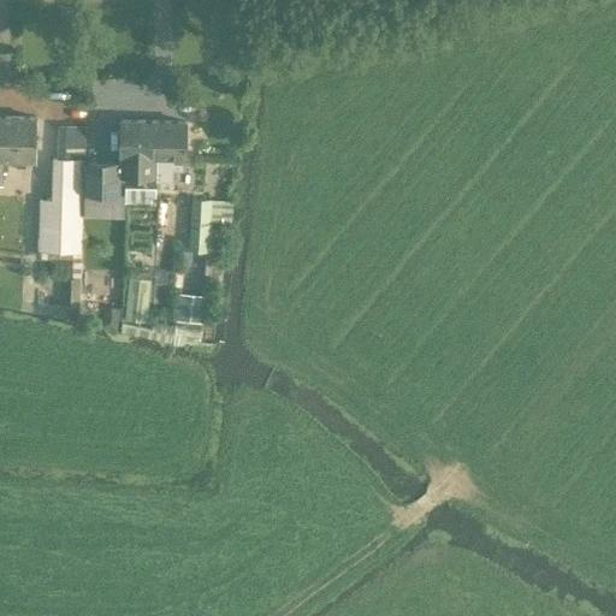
[(0,116),(0,182),(1,182),(1,170),(7,170),(7,159),(34,160),(36,117),(0,116)]
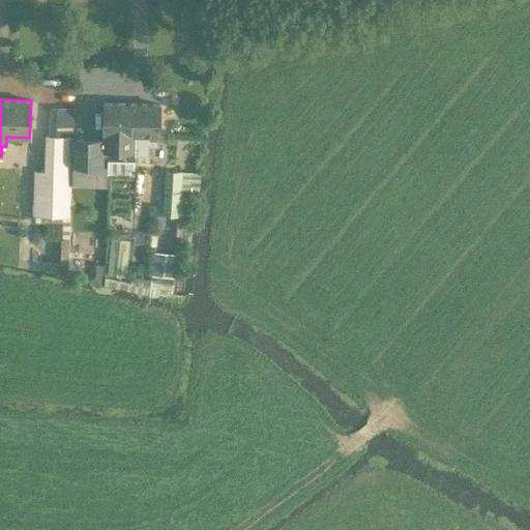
[(135,135),(136,104),(104,102),(102,134),(104,134),(104,139),(72,138),(71,166),(102,167),(102,151),(134,152),(134,135),(135,135)]
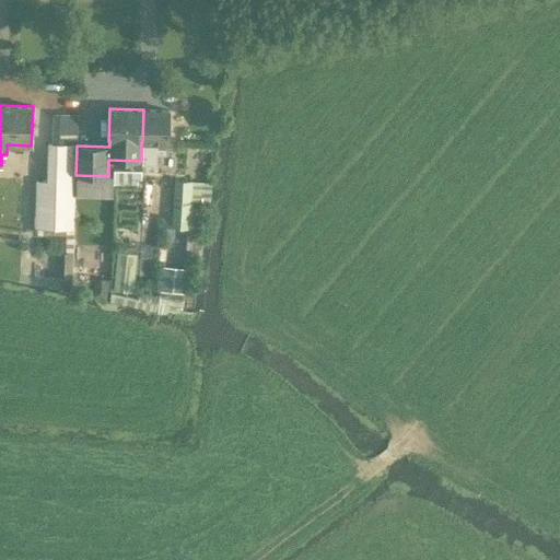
[(168,109),(143,109),(142,142),(141,142),(141,161),(141,164),(156,164),(156,153),(167,154),(168,109)]
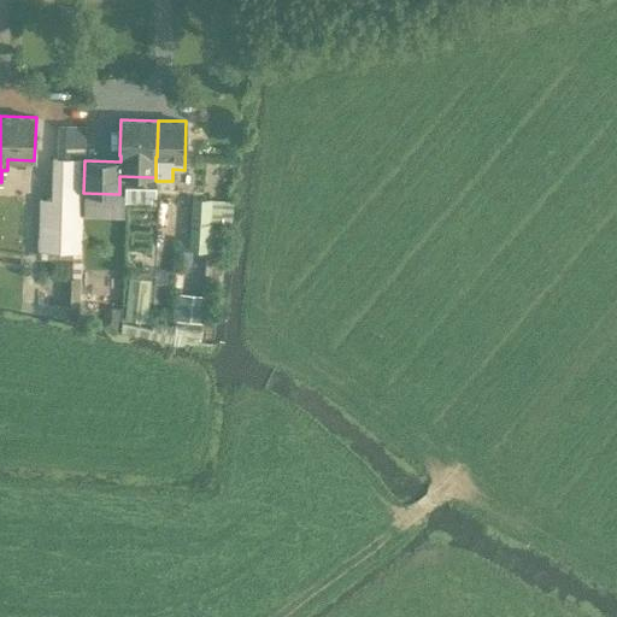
[(40,199),(37,250),(51,251),(80,252),(83,159),(78,159),(64,158),(53,158),(51,200),(40,199)]
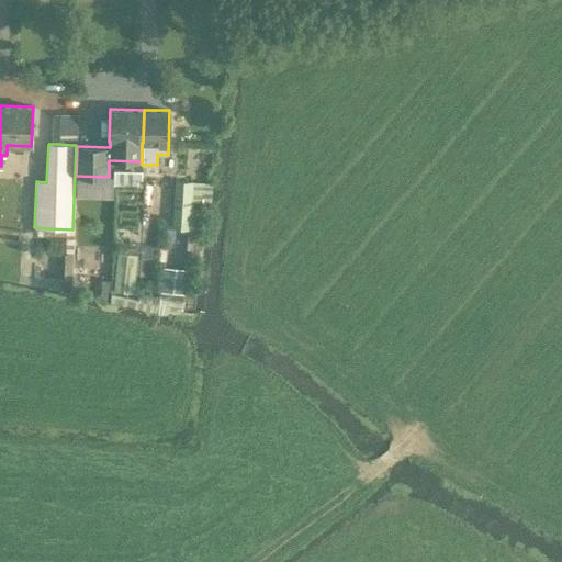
[(176,180),(172,218),(189,220),(190,208),(192,181),(191,181),(176,180)]
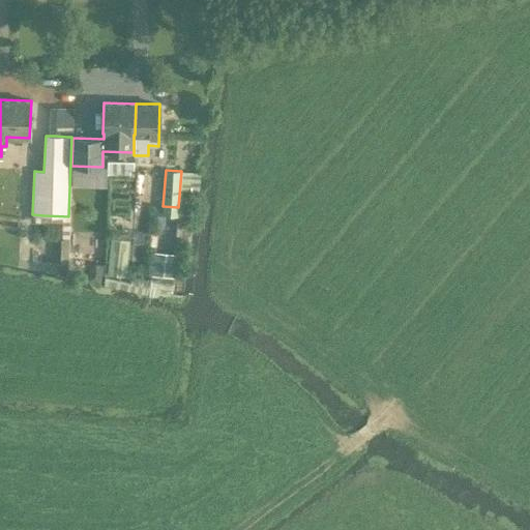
[(111,238),(108,274),(124,276),(128,240),(111,238)]
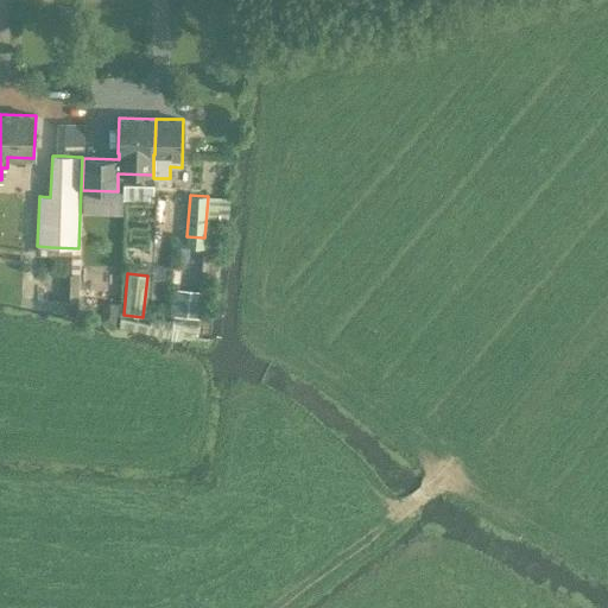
[(177,290),(175,315),(198,317),(201,292),(177,290)]
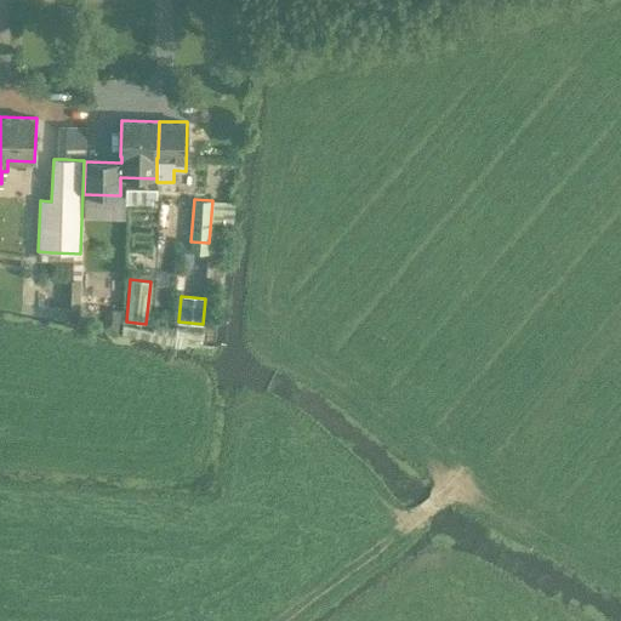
[(102,332),(118,336),(120,320),(118,312),(112,311),(106,318),(102,332)]
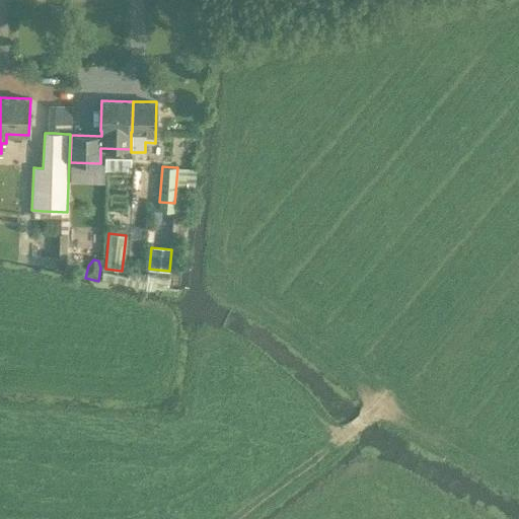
[(147,283),(149,276),(130,272),(129,279),(147,283)]
